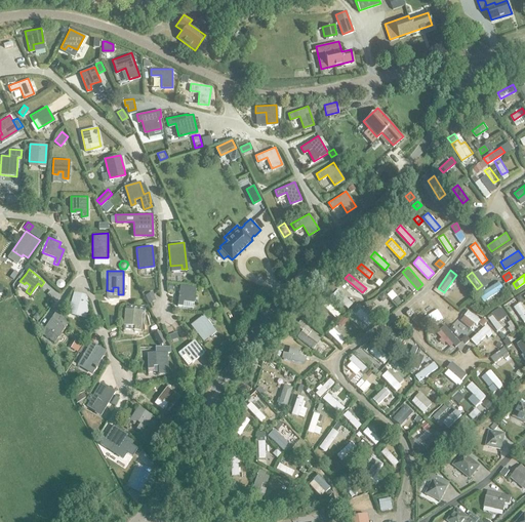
[(56,281),(56,284),(57,286),(59,287),(63,286),(64,284),(65,281),(63,279),(61,278),(57,279),(56,281)]
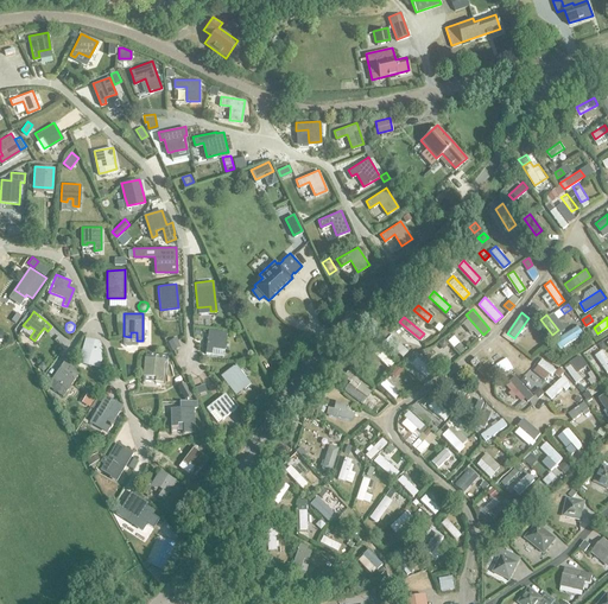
[(578,324),(555,339),(559,347),(583,332),(578,324)]
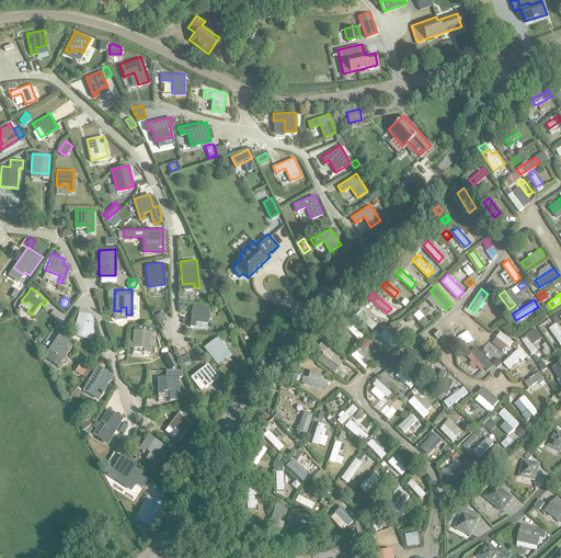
[(352,300),(347,305),(353,310),(357,306),(352,300)]
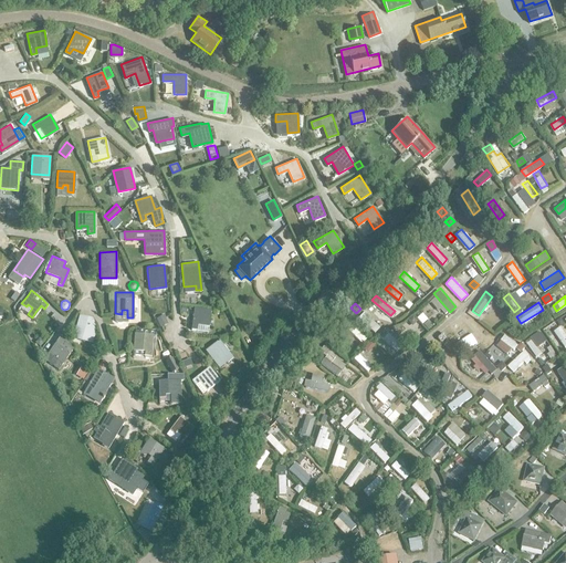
[(194,306),(191,327),(197,329),(198,324),(209,325),(211,309),(194,306)]
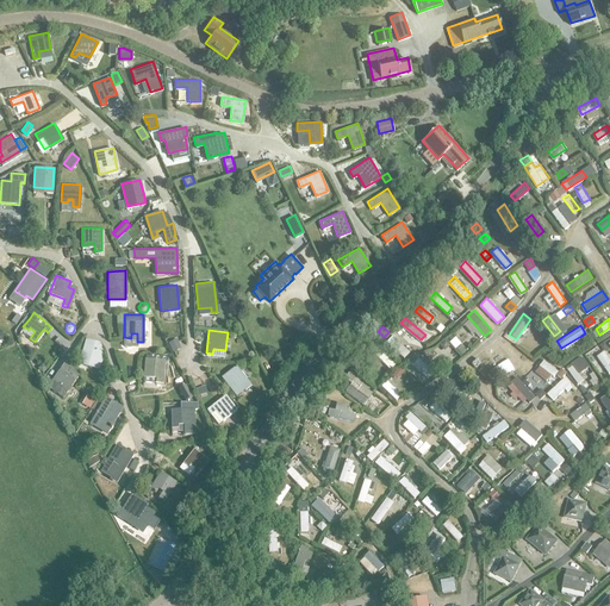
[(392,333),(385,339),(403,356),(409,350),(392,333)]
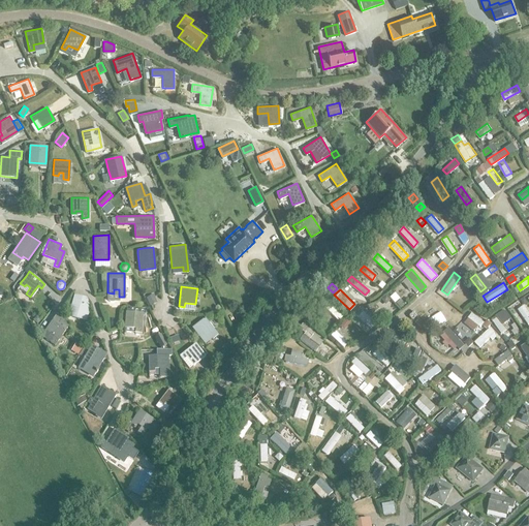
[(146,296),(150,304),(157,300),(153,292),(146,296)]
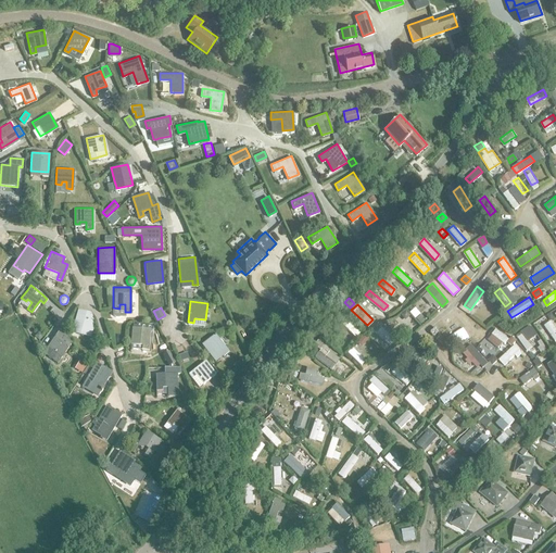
[(73,326),(72,330),(83,332),(88,335),(90,335),(92,328),(95,322),(90,314),(77,311),(73,326)]
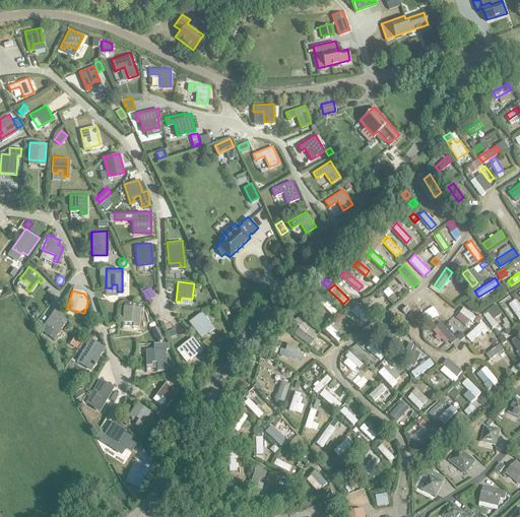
[(393,293),(389,296),(393,301),(397,298),(393,293)]
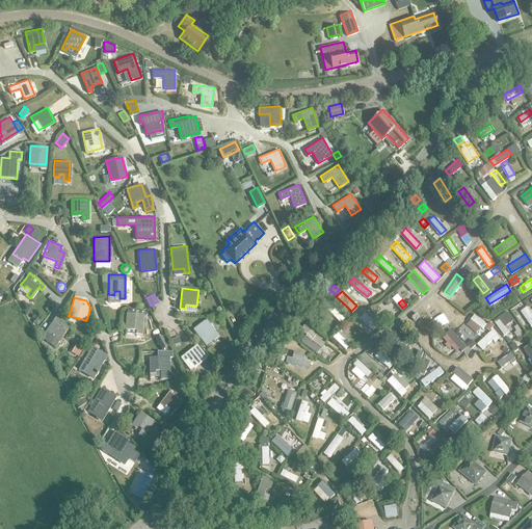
[(333,305),(327,310),(342,323),(346,318),(333,305)]
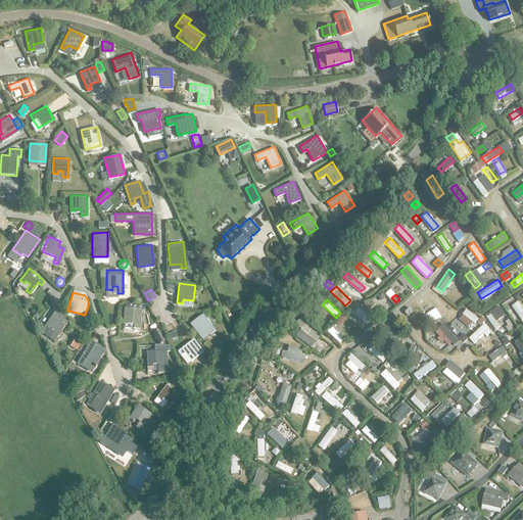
[(372,318),(358,305),(353,312),(368,323),(372,318)]
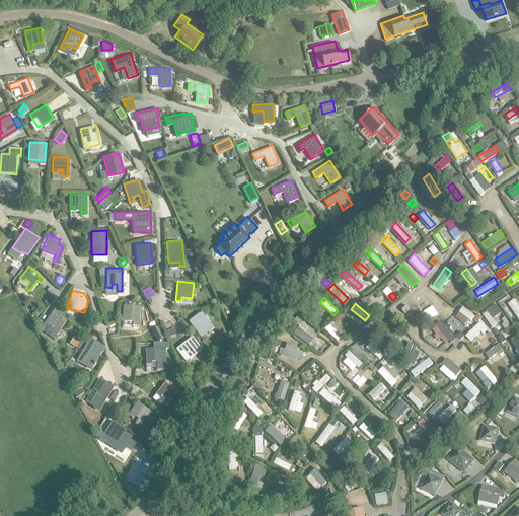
[(138,310),(139,306),(133,306),(123,305),(121,323),(137,325),(138,310)]
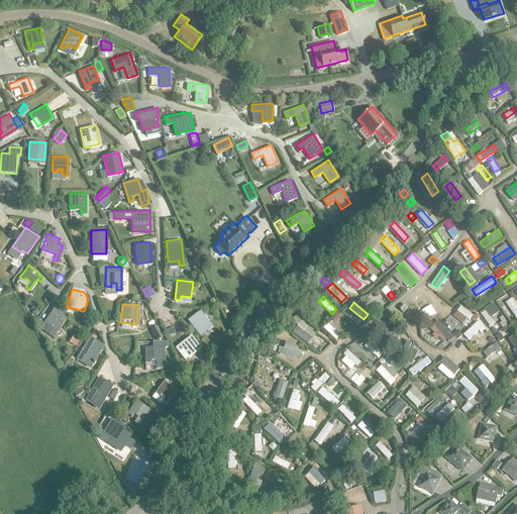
[(473,313),(460,304),(456,309),(469,318),(473,313)]
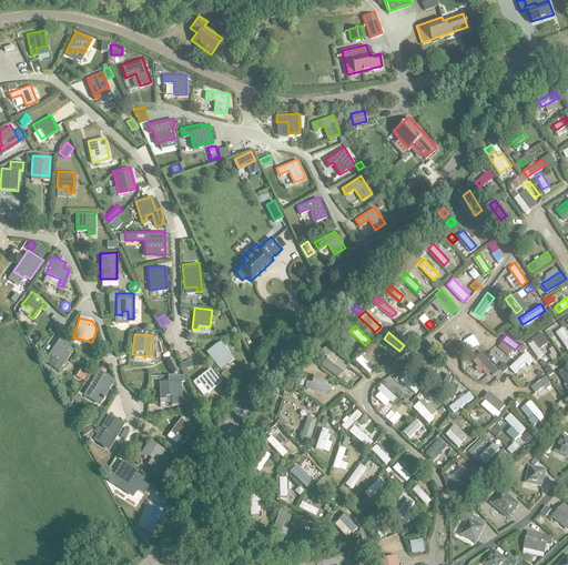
[(39,336),(34,342),(39,346),(43,341),(39,336)]
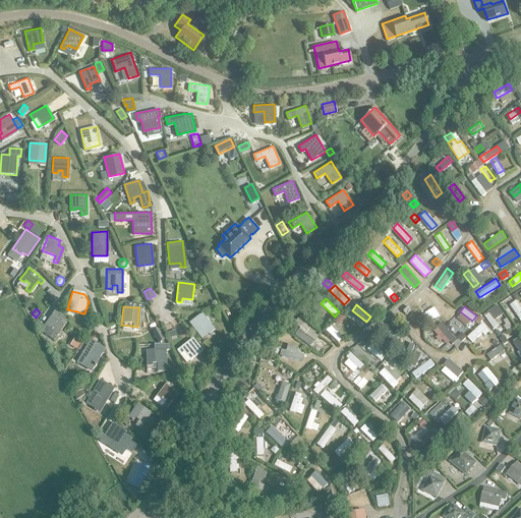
[(55,308),(41,328),(49,334),(49,335),(52,338),(66,319),(63,317),(63,314),(55,308)]
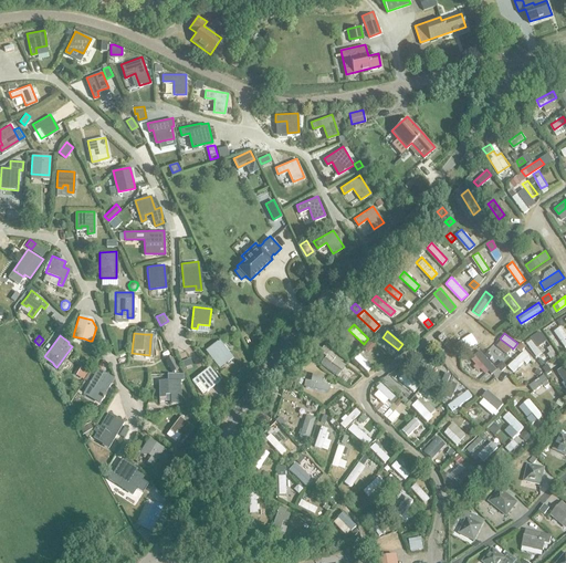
[(533,337),(526,341),(535,355),(542,352),(533,337)]
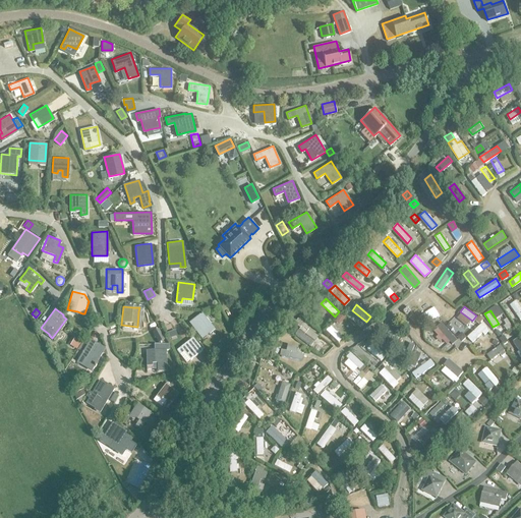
[(203,330),(211,324),(201,311),(188,322),(201,338),(206,334),(203,330)]
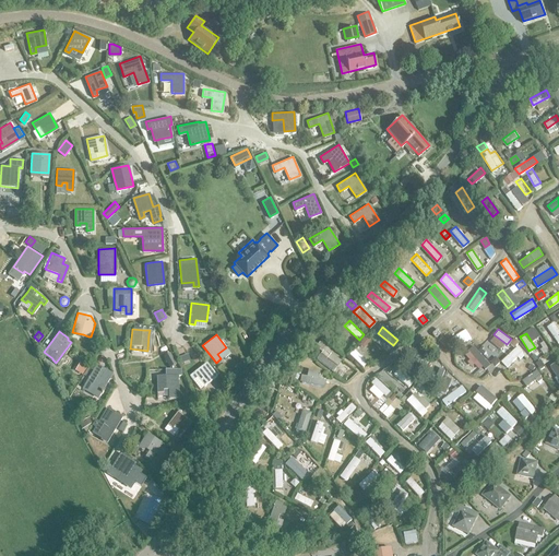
[(514,338),(510,343),(514,346),(519,341),(514,338)]
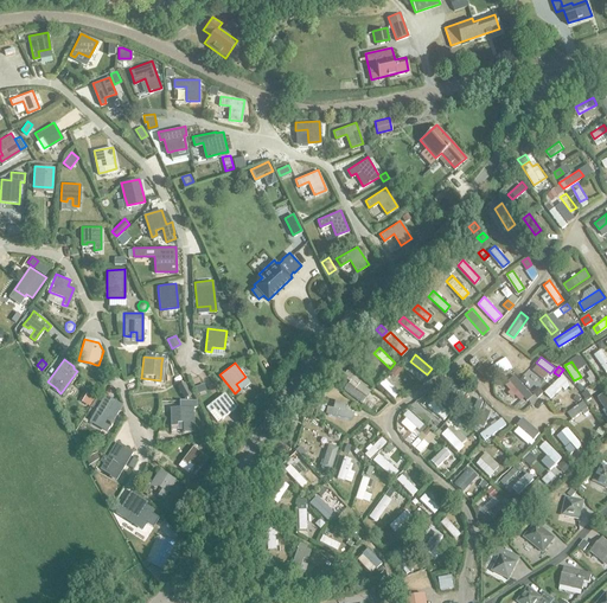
[(347,367),(344,372),(349,377),(353,372),(347,367)]
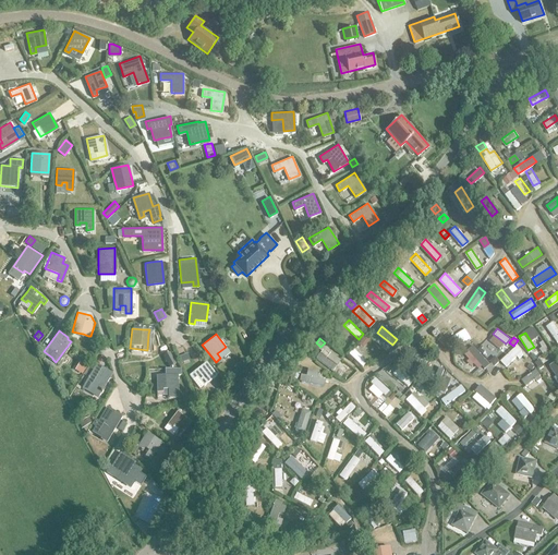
[(473,344),(468,348),(485,368),(490,362),(473,344)]
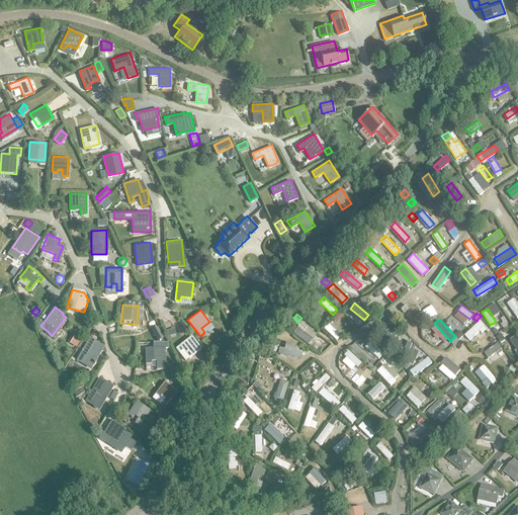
[(485,325),(480,319),(464,333),(469,339),(485,325)]
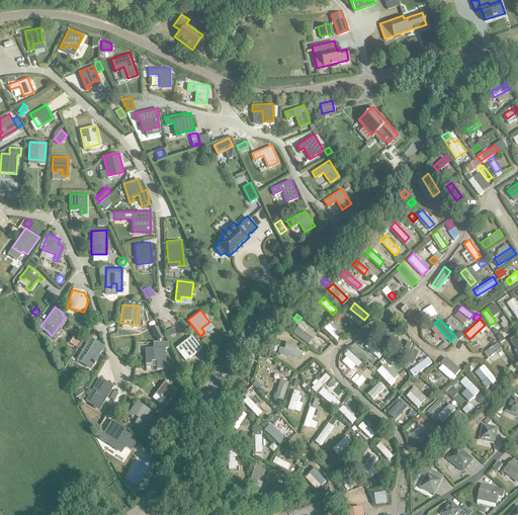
[(328,322),(323,326),(336,339),(341,334),(328,322)]
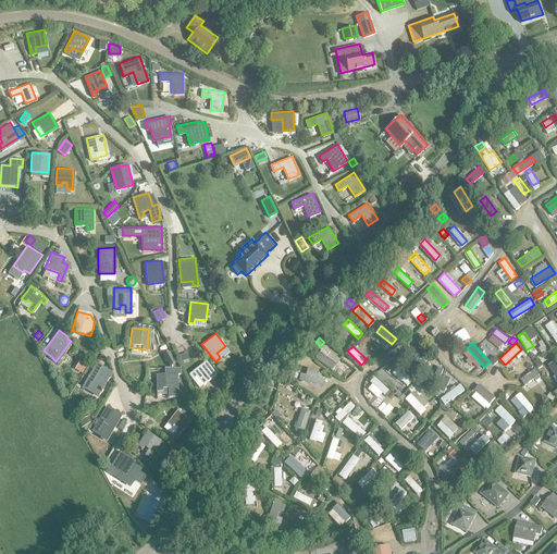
[(169,349),(162,354),(169,365),(175,361),(169,349)]
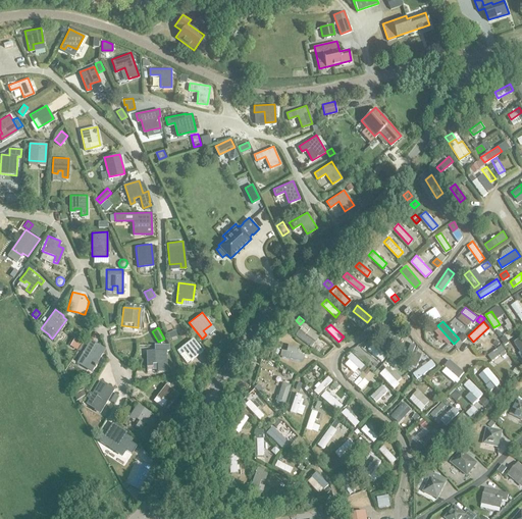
[(299,327),(295,332),(311,345),(315,340),(299,327)]
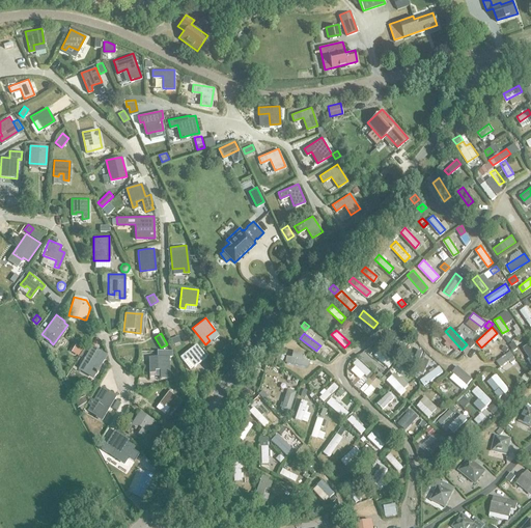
[(407,341),(401,337),(393,349),(398,352),(407,341)]
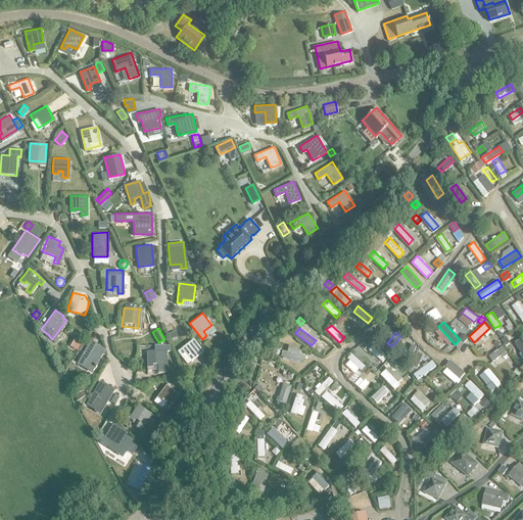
[(464,332),(459,336),(463,340),(468,336),(464,332)]
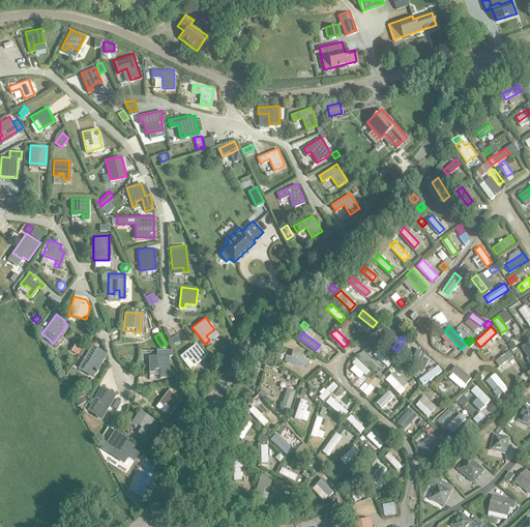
[(512,340),(508,343),(512,349),(517,346),(512,340)]
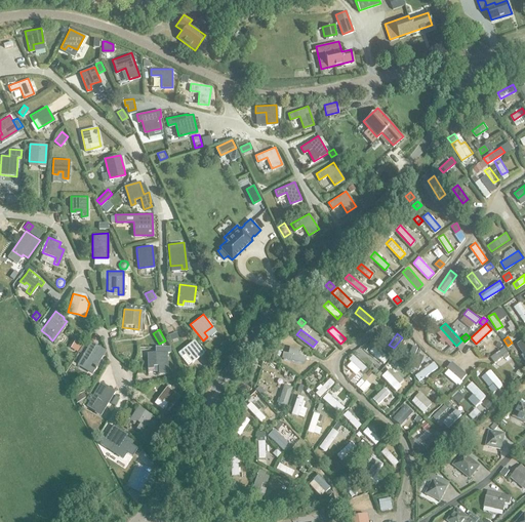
[(76,337),(70,347),(77,351),(82,342),(76,337)]
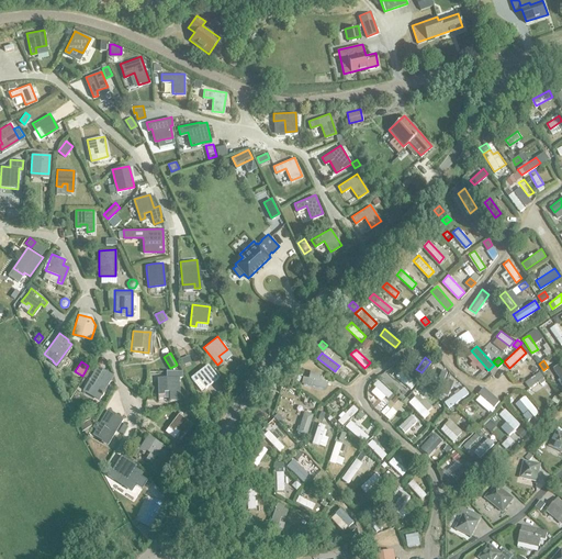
[(198,378),(205,387),(217,377),(208,364),(191,377),(194,381),(198,378)]
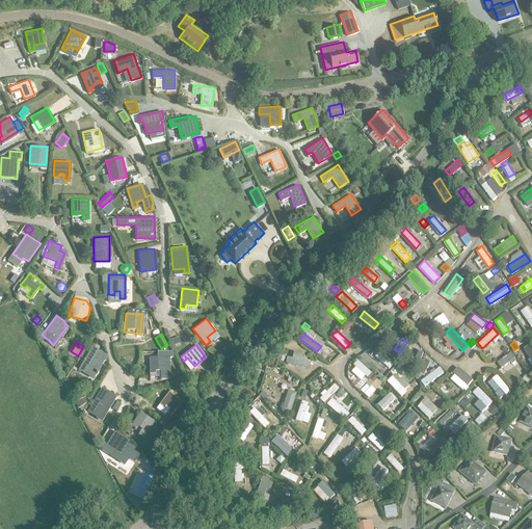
[(90,370),(88,373),(94,376),(106,354),(92,346),(81,365),(90,370)]
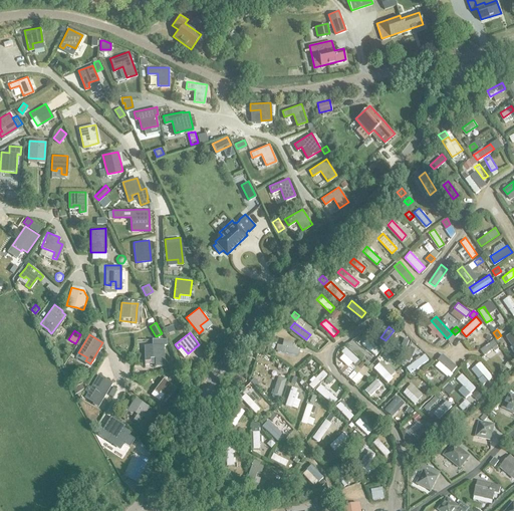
[(410,338),(405,336),(398,351),(404,353),(410,338)]
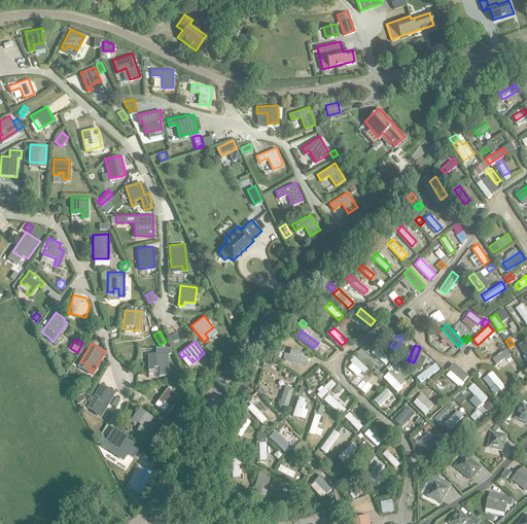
[(155,353),(147,354),(148,370),(154,370),(154,367),(159,367),(160,375),(169,375),(168,353),(171,353),(171,347),(155,348),(155,353)]
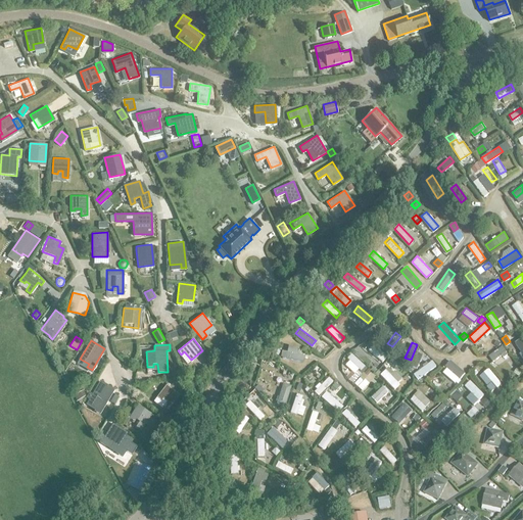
[(507,350),(503,344),(488,353),(493,360),(507,350)]
